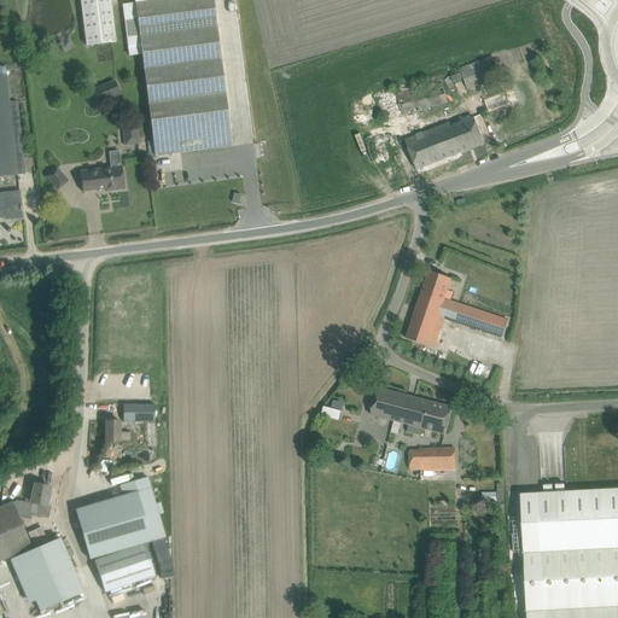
[(79,0),(86,47),(116,44),(110,0),(79,0)]
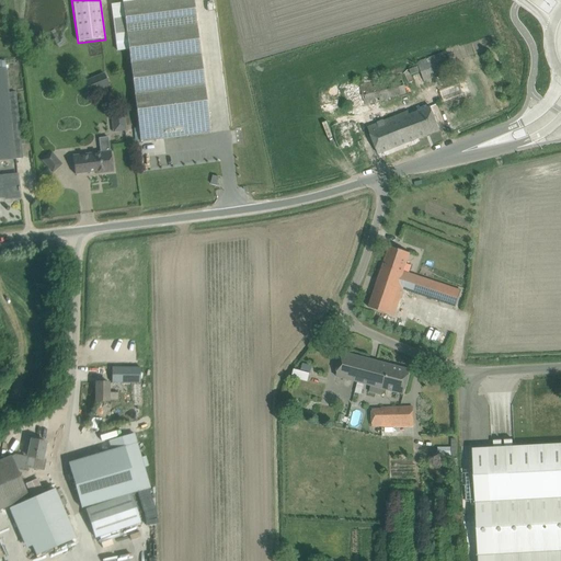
[(136,142),(210,134),(192,0),(122,0),(122,3),(111,4),(115,42),(127,41),(138,128),(134,128),(136,142)]
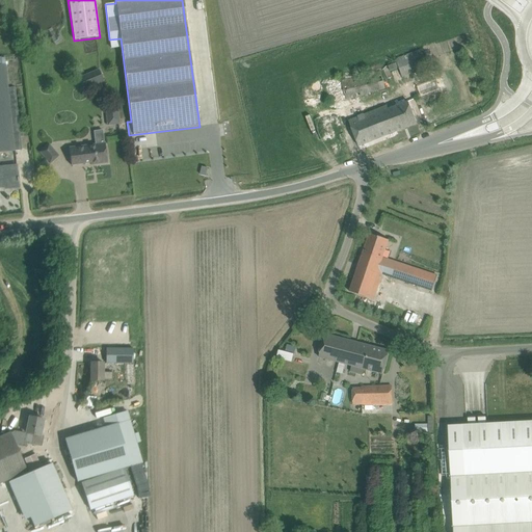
[(402,77),(427,69),(421,50),(395,59),(402,77)]
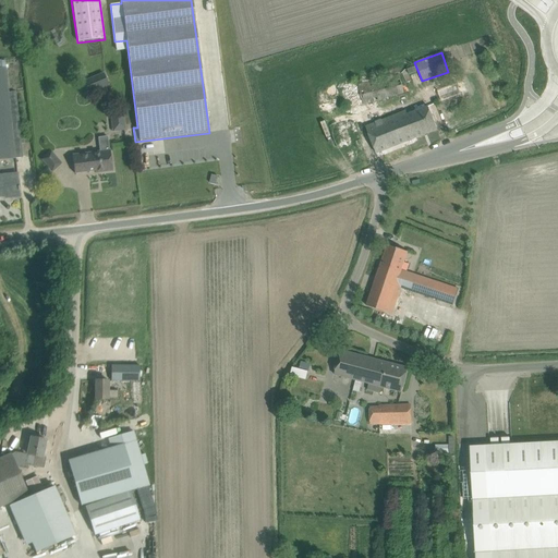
[(8,93),(5,69),(4,61),(0,61),(0,160),(23,158),(21,144),(24,144),(24,140),(21,141),(21,138),(22,138),(22,137),(21,137),(15,93),(8,93)]
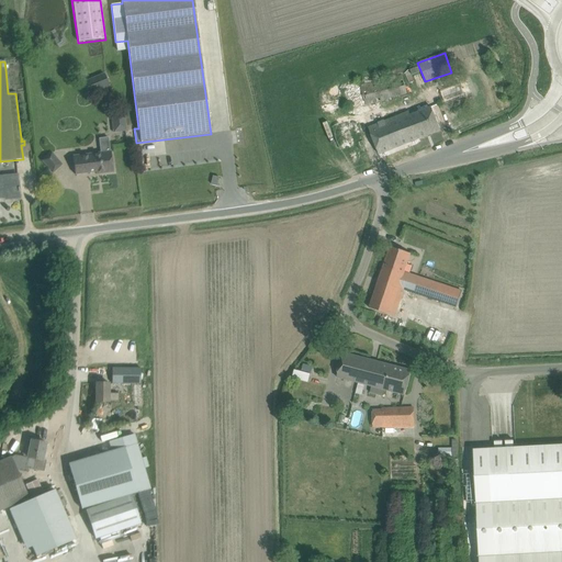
[(88,96),(110,87),(104,74),(82,82),(88,96)]
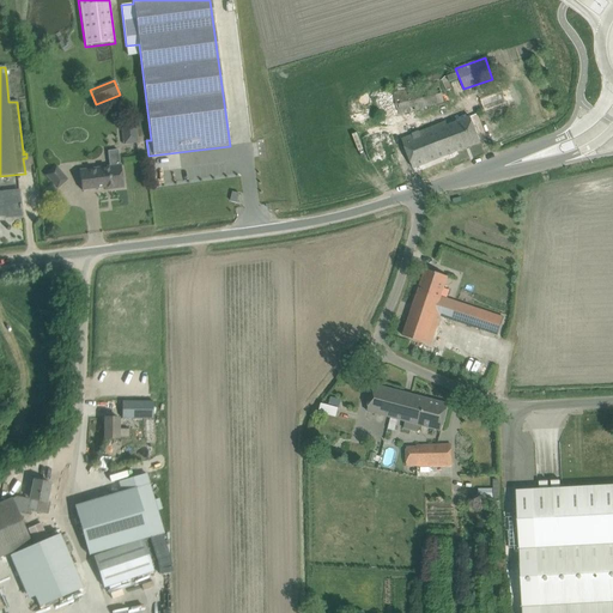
[(398,115),(425,109),(425,108),(443,103),(438,83),(394,93),(398,115)]
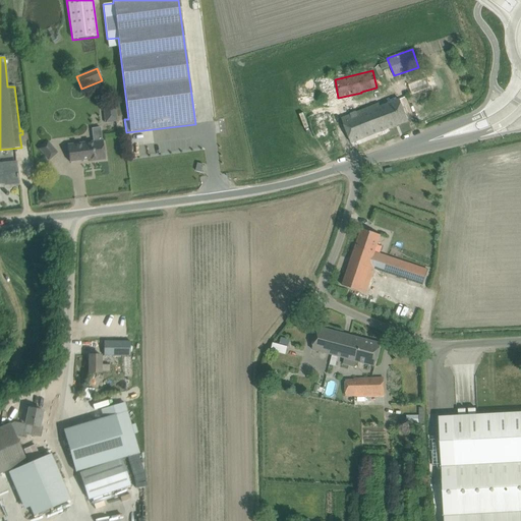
[(412,95),(430,89),(426,78),(408,85),(412,95)]
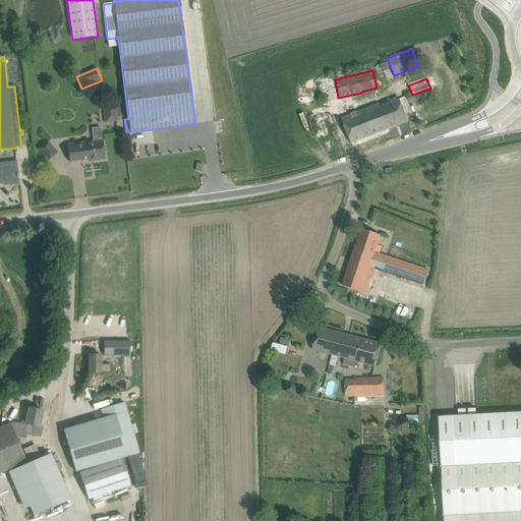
[(408,121),(400,100),(381,107),(380,103),(341,118),(351,143),(408,121)]
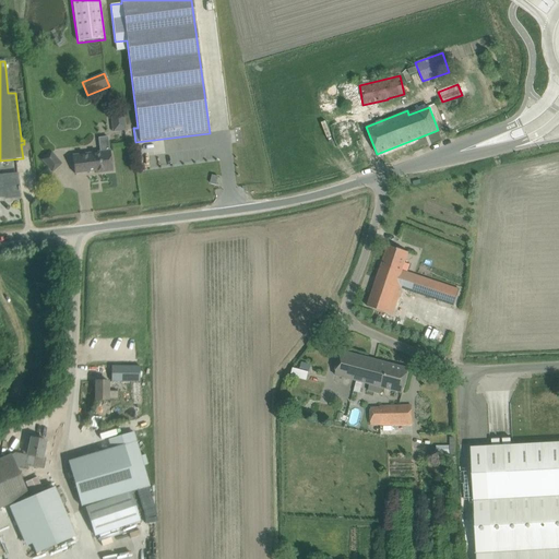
[(111,131),(125,131),(125,111),(110,113),(111,131)]
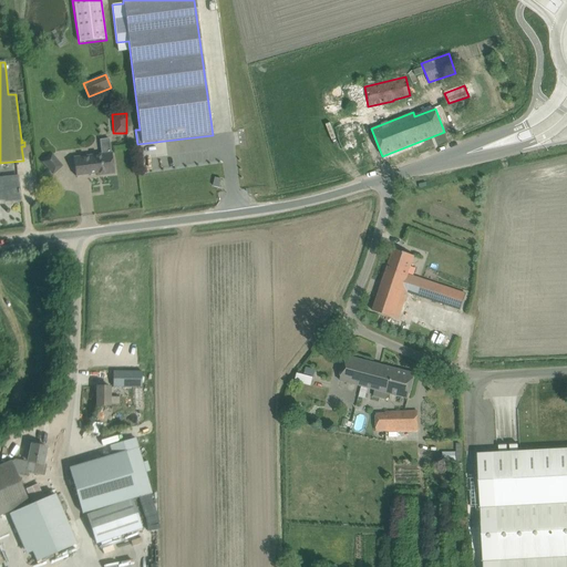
[(100,140),(102,154),(73,158),(75,177),(102,174),(102,176),(114,174),(110,138),(100,140)]
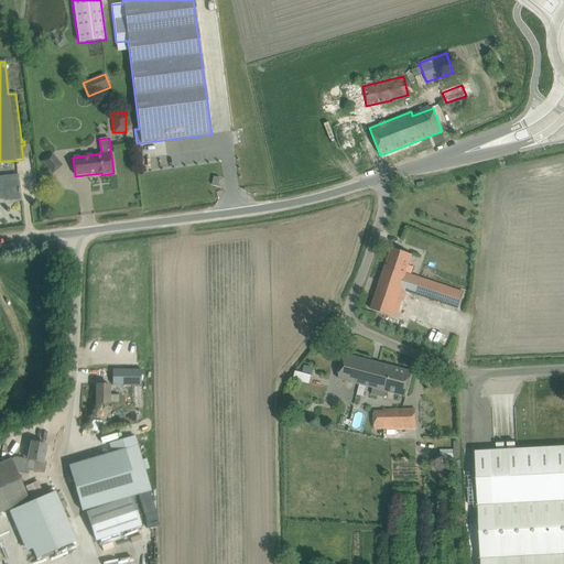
[(54,159),(51,154),(41,161),(44,166),(54,159)]
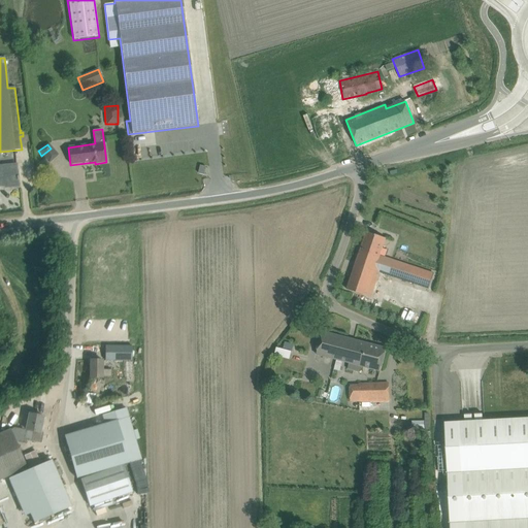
[(19,187),(18,179),(19,179),(18,176),(15,165),(0,166),(0,186),(9,186),(9,189),(10,188),(19,187)]
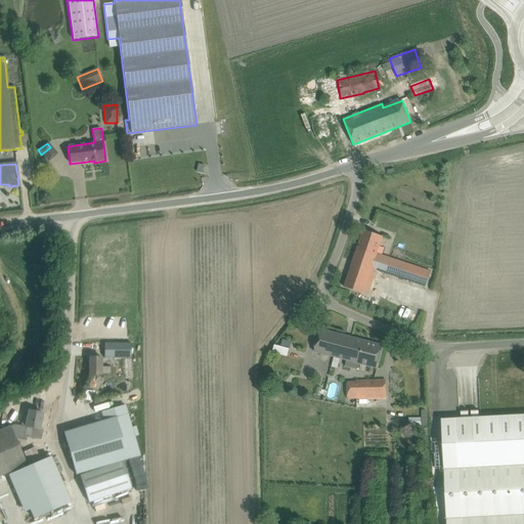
[(363,230),(344,288),(368,296),(369,293),(378,271),(425,288),(430,272),(378,254),(383,237),(363,230)]
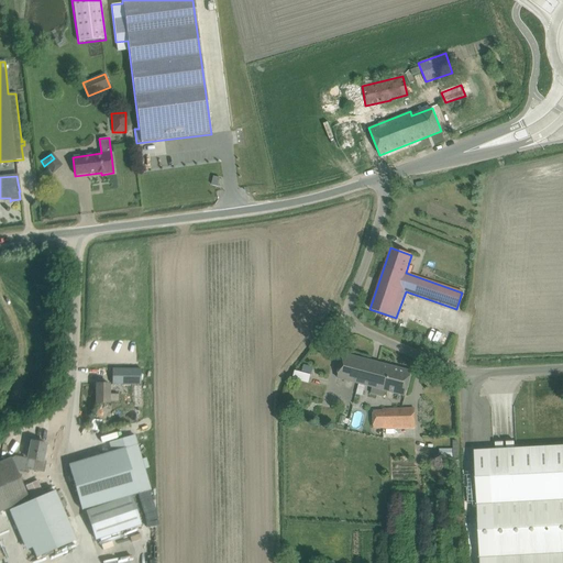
[(372,387),(377,363),(343,354),(338,378),(372,387)]
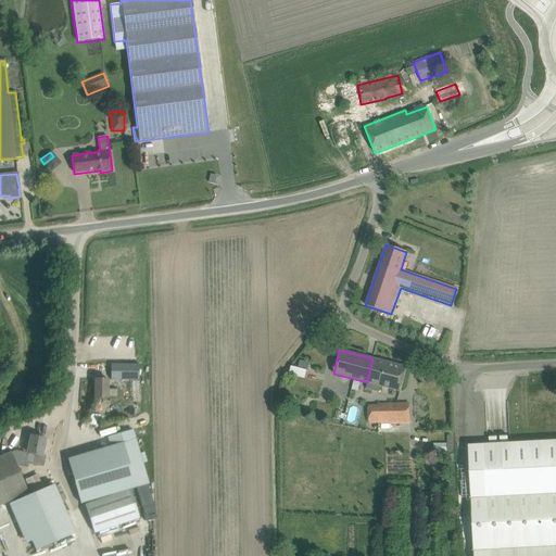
[(400,391),(406,367),(373,358),(367,382),(368,382),(366,389),(379,392),(380,386),(400,391)]
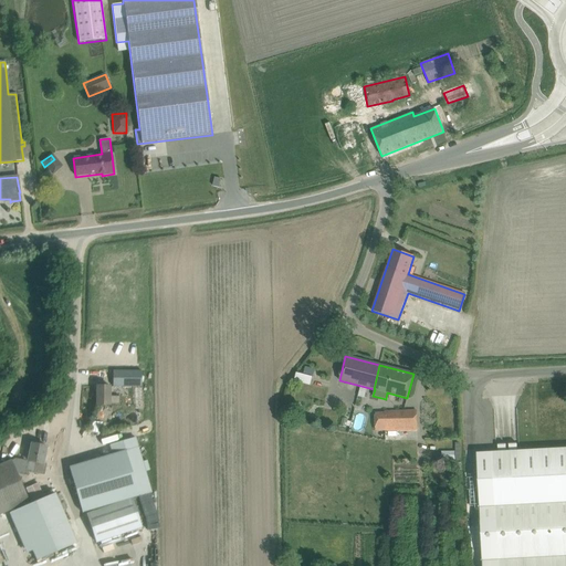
[(113,379),(113,387),(129,387),(135,387),(142,387),(142,371),(113,371),(113,373),(113,379)]
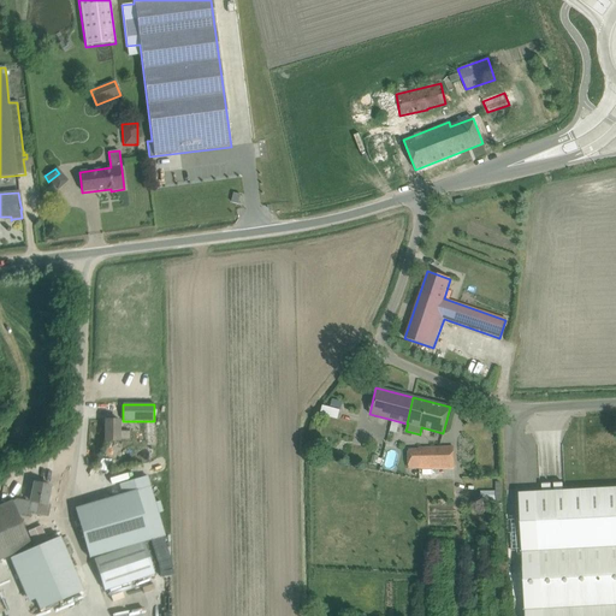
[(130,440),(130,432),(119,432),(119,421),(105,421),(105,440),(119,440),(130,440)]
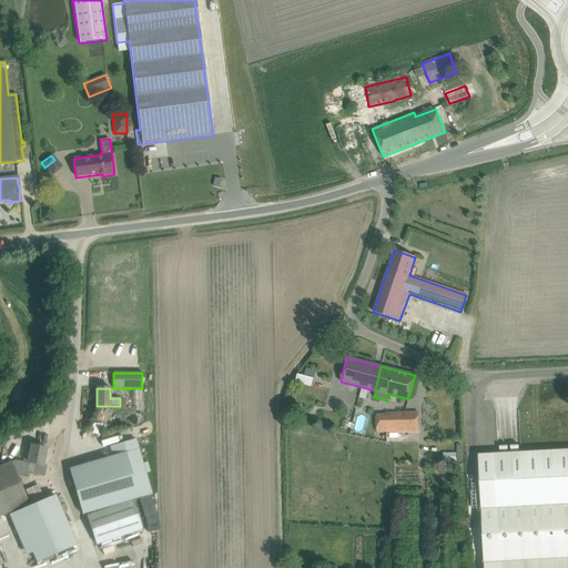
[(392,395),(391,401),(404,405),(405,399),(392,395)]
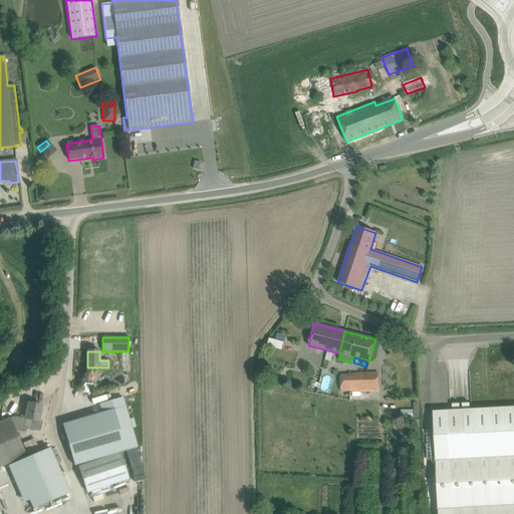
[(350,391),(378,390),(378,373),(349,374),(350,391)]
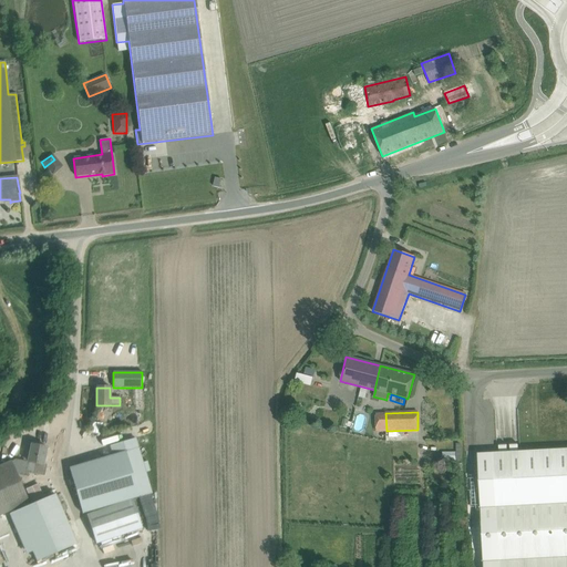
[(101,435),(101,425),(90,424),(89,434),(101,435)]
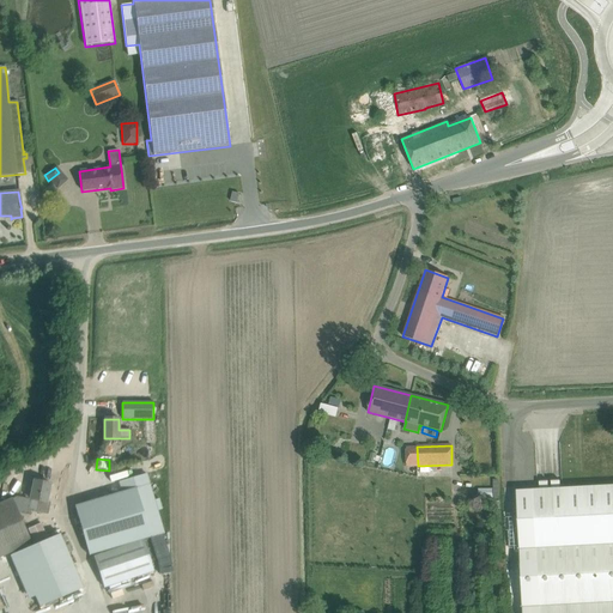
[(164,534),(146,474),(135,478),(119,483),(121,493),(79,505),(76,507),(84,534),(90,556),(92,554),(103,589),(153,572),(143,541),(164,534)]
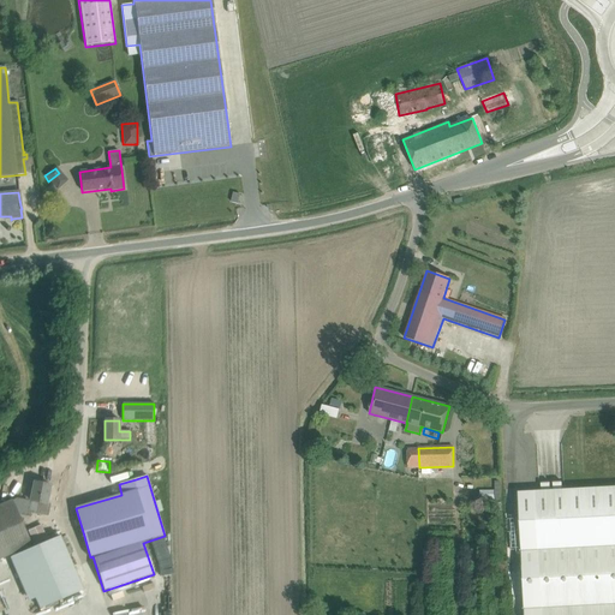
[(19,515),(28,517),(29,514),(36,515),(37,513),(47,515),(49,506),(47,505),(51,485),(34,483),(30,502),(17,499),(13,501),(19,515)]
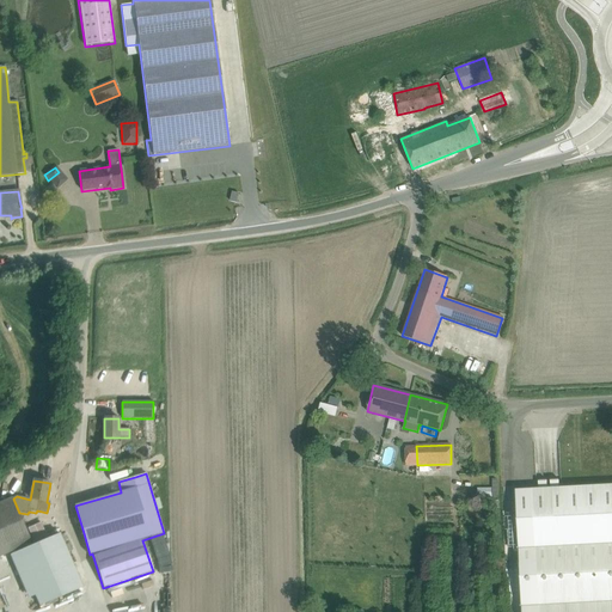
[(532,489),(515,490),(518,545),(521,611),(611,611),(611,484),(562,488),(542,489),(537,489),(532,489)]
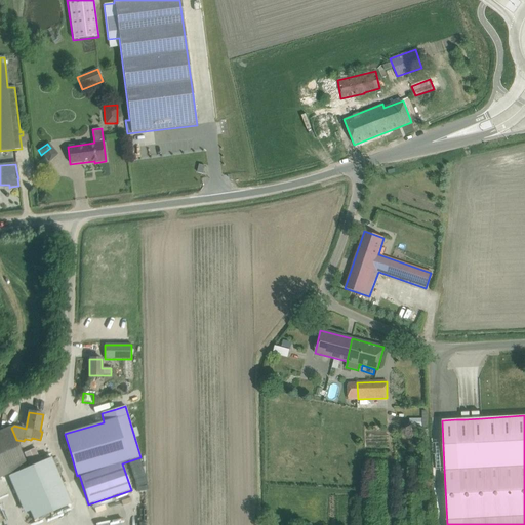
[(421,418),(409,418),(409,427),(421,427),(421,418)]
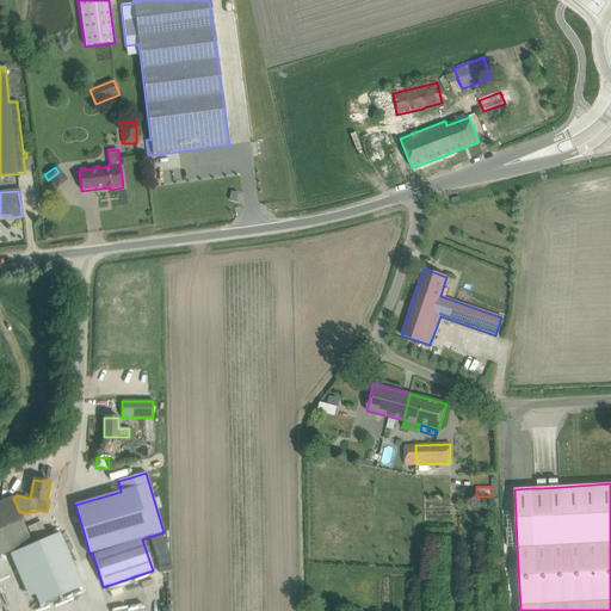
[(0,555),(31,542),(19,512),(13,498),(12,497),(0,501),(0,555)]
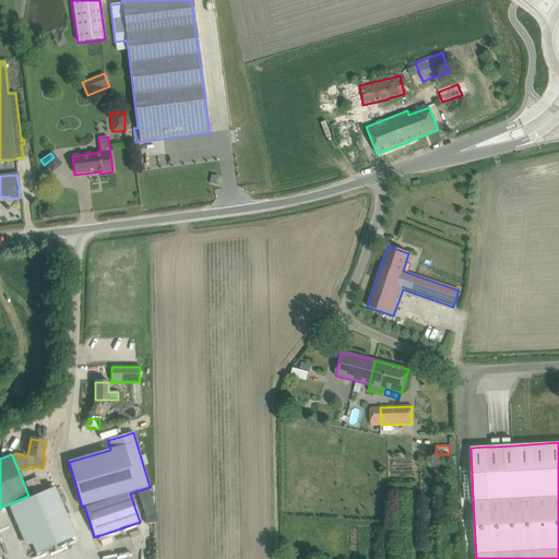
[(35,552),(74,536),(55,489),(10,509),(25,546),(32,544),(35,552)]
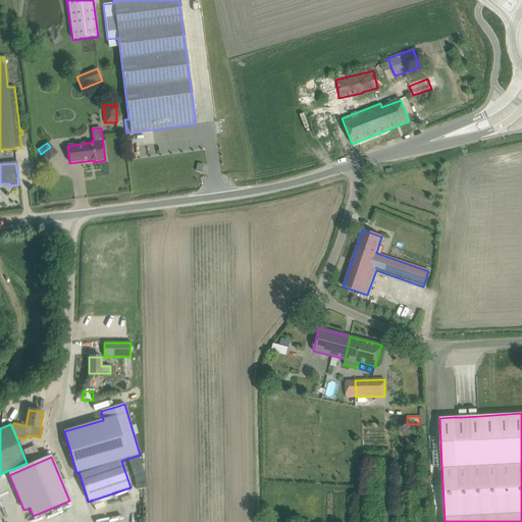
All buildings are outlined.
